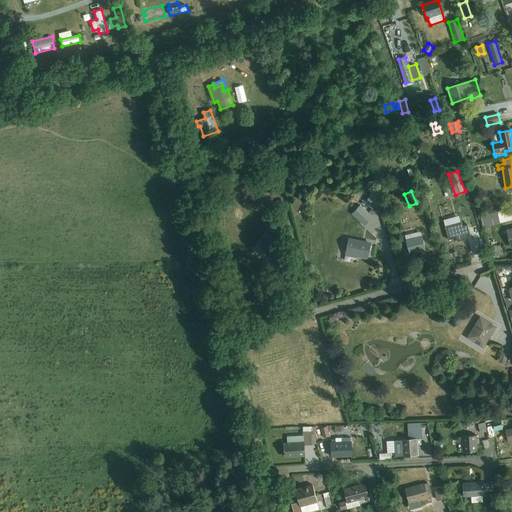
[(365,198),(361,203),(367,208),(371,203),(365,198)]
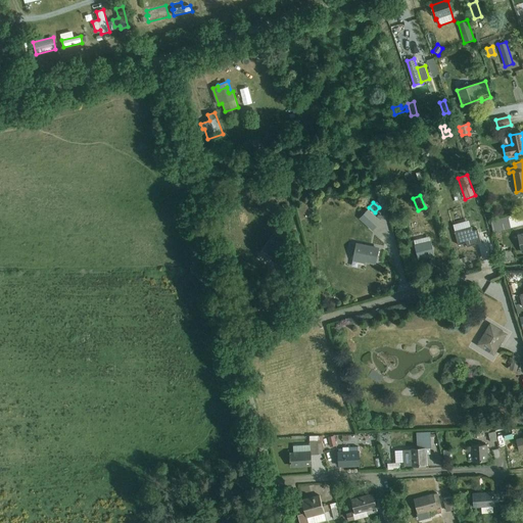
[(368,209),(359,219),(372,231),(381,221),(368,209)]
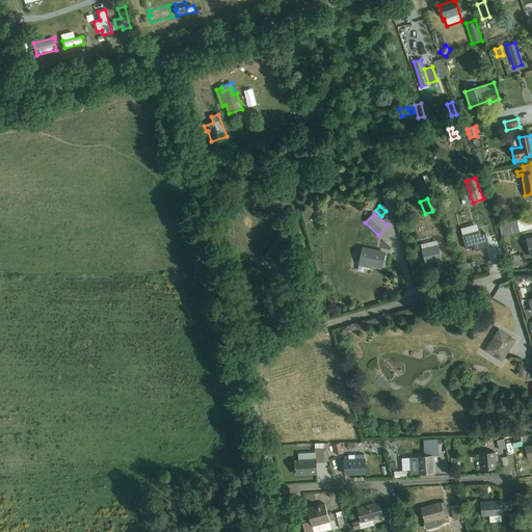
[(531,215),(523,218),(525,231),(531,228),(531,215)]
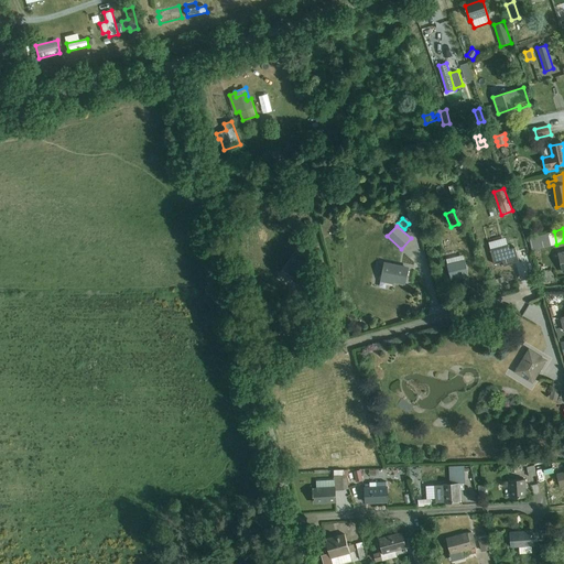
[(556,245),(554,231),(529,237),(532,250),(556,245)]
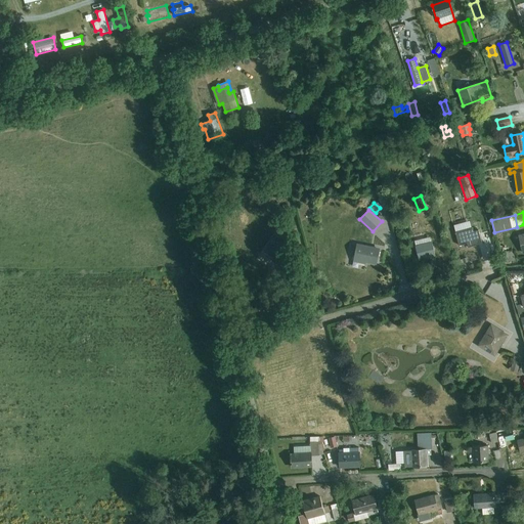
[(471,223),(453,227),(459,246),(467,244),(468,247),(482,244),(478,230),(473,231),(471,223)]
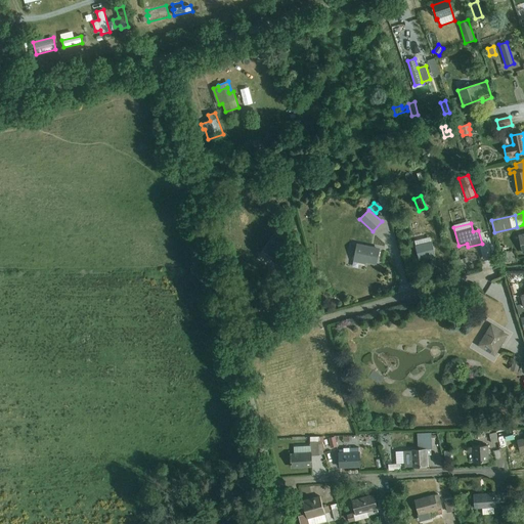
[(276,235),(265,253),(273,258),(271,260),(278,265),(290,250),(285,246),(287,243),(276,235)]
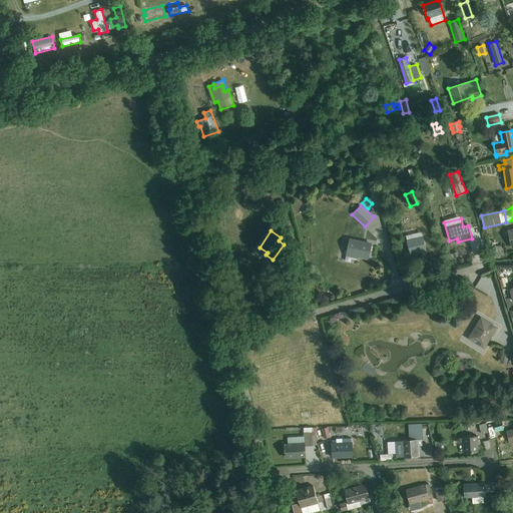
[(421,232),(406,235),(410,254),(426,250),(423,236),(422,236),(421,232)]
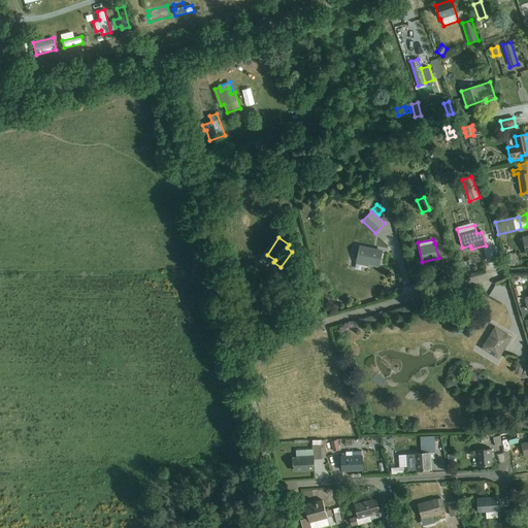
[(360,244),(356,263),(368,266),(368,265),(378,266),(383,249),(360,244)]
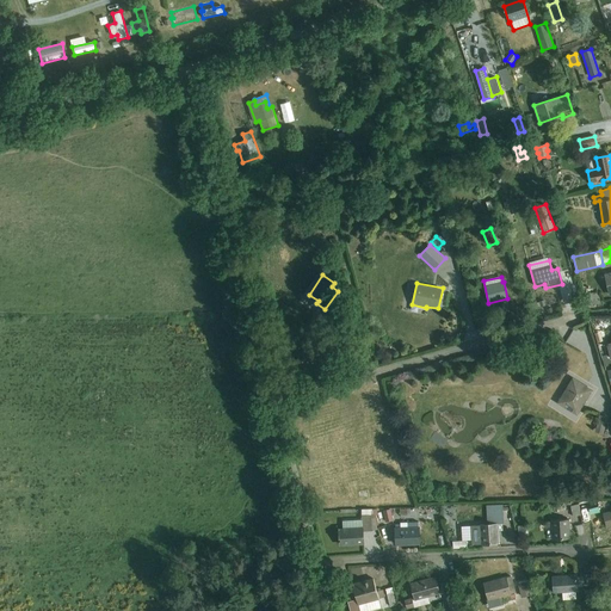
[(573,378),(557,403),(576,415),(592,390),(573,378)]
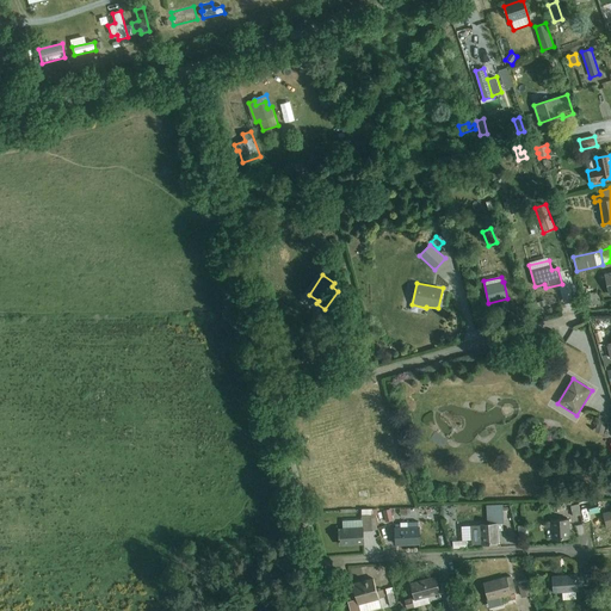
[(599,414),(594,432),(604,433),(608,417),(599,414)]
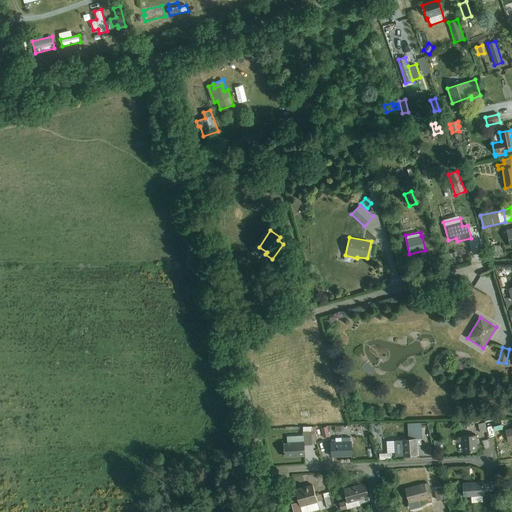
[(365,371),(370,365),(360,357),(355,363),(365,371)]
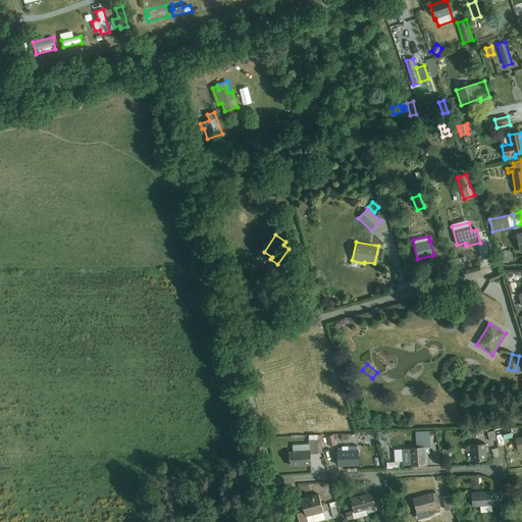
[(493,430),(486,432),(489,441),(496,439),(493,430)]
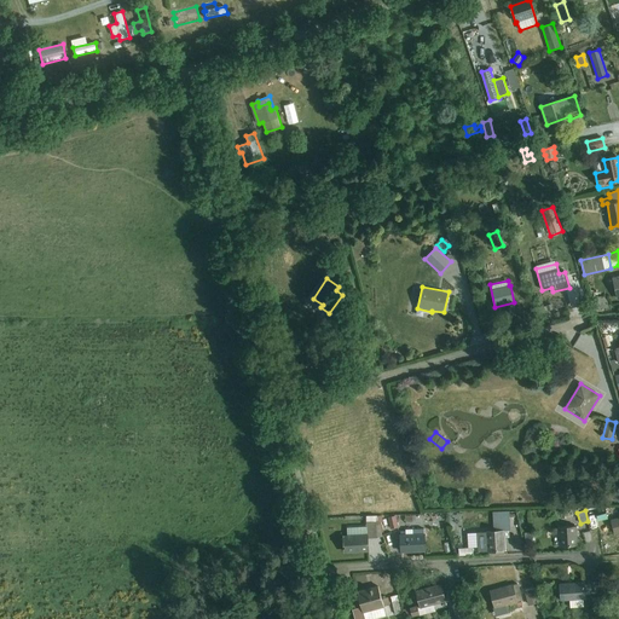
[(486,531),(487,551),(504,550),(503,538),(509,538),(508,530),(510,530),(510,512),(493,512),(493,530),(486,530),(486,531)]
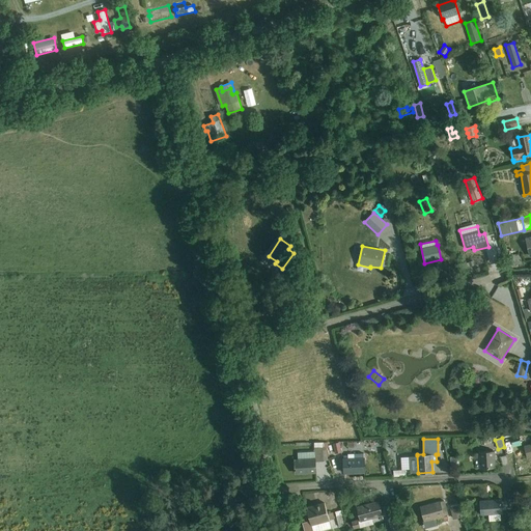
[(395,440),(384,442),(386,452),(397,450),(395,440)]
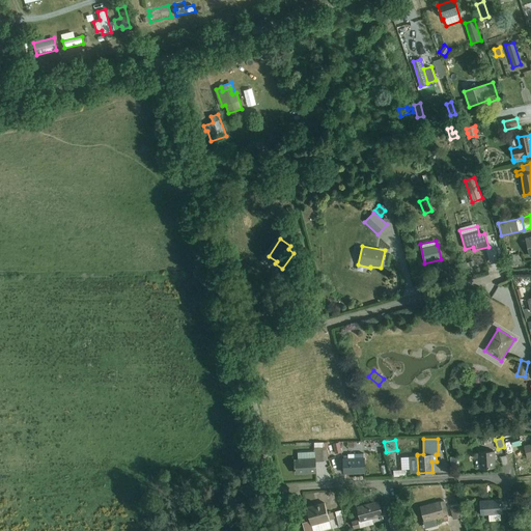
[(314,456),(327,455),(325,442),(313,443),(314,452),(298,453),(298,460),(295,460),(296,474),(315,472),(315,462),(314,456)]
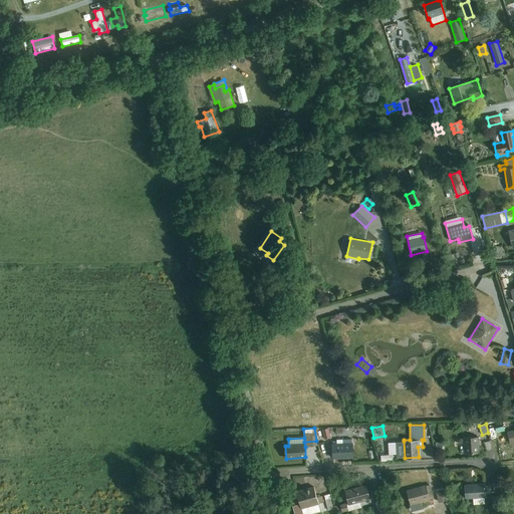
[(478,437),(464,438),(465,454),(479,453),(478,437)]
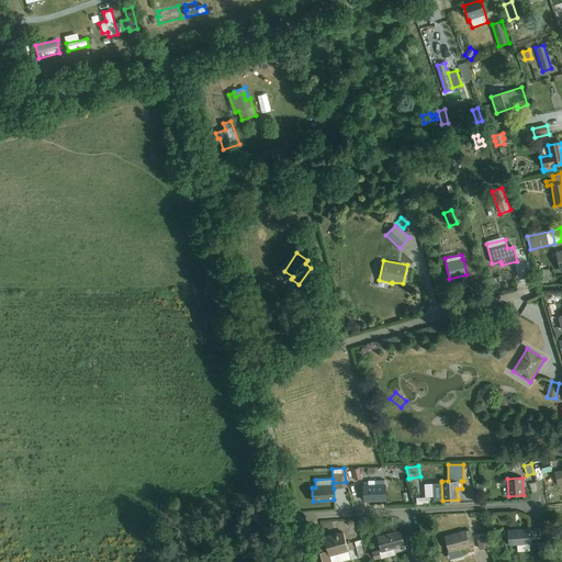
[(363,485),(363,501),(386,499),(385,484),(382,484),(382,480),(368,481),(368,482),(363,482),(363,485)]
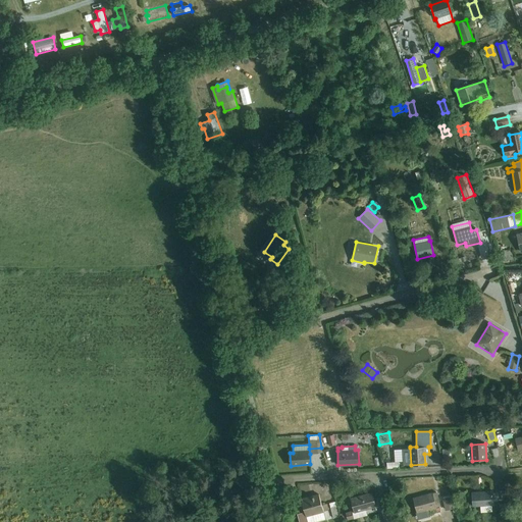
[(411,465),(410,448),(403,449),(403,465),(411,465)]
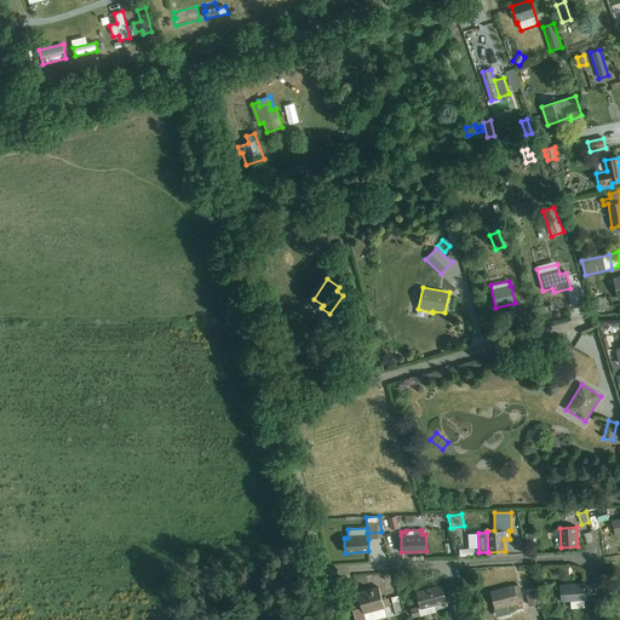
[(585,584),(561,585),(562,602),(570,601),(570,609),(585,608),(584,601),(586,600),(585,584)]
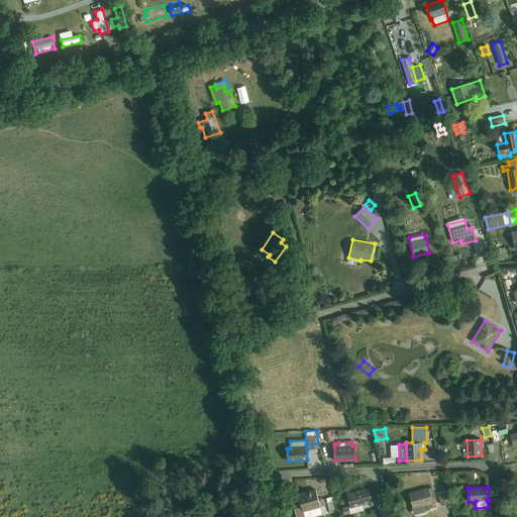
[(351,506),(338,509),(340,515),(349,514),(364,510),(363,505),(372,502),(369,489),(348,494),(351,506)]
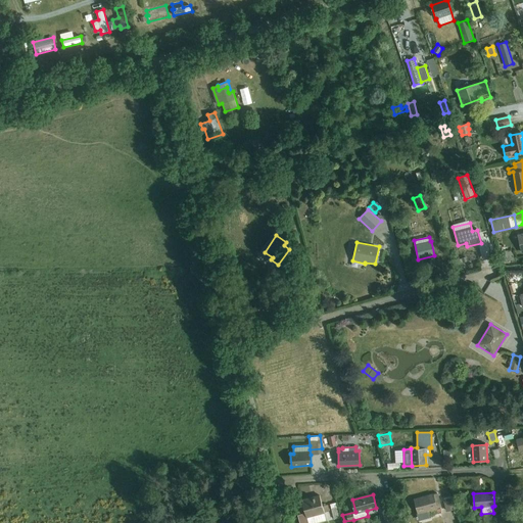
[(434,501),(433,494),(415,500),(418,513),(416,514),(418,520),(431,517),(429,511),(437,509),(437,508),(441,507),(439,500),(434,501)]
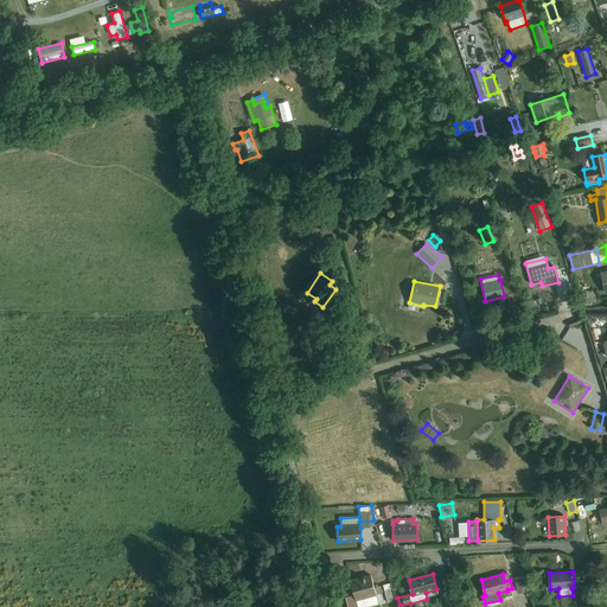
[(355,595),(357,606),(366,606),(378,605),(376,595),(376,594),(382,593),(379,586),(374,587),(371,575),(350,581),(355,595)]
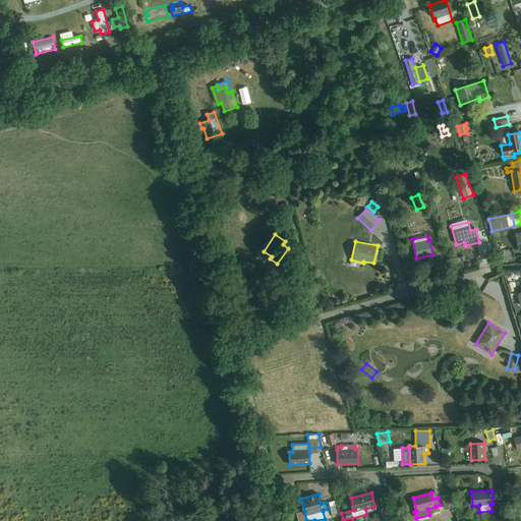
[(451,495),(442,497),(445,509),(454,507),(451,495)]
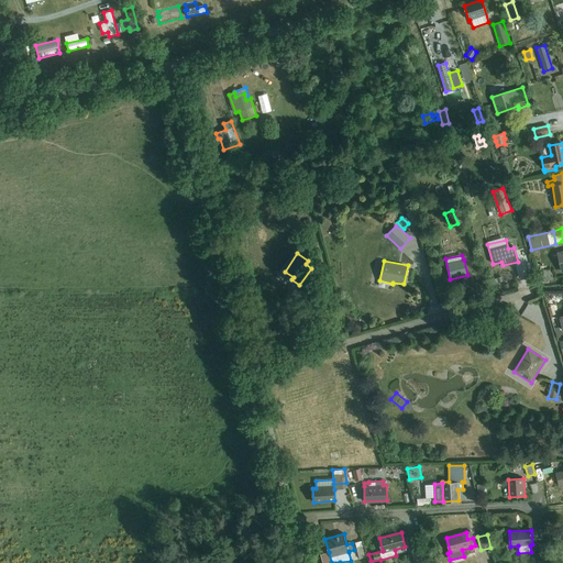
[(552,542),(538,543),(538,553),(541,553),(541,555),(545,554),(547,550),(553,549),(552,542)]
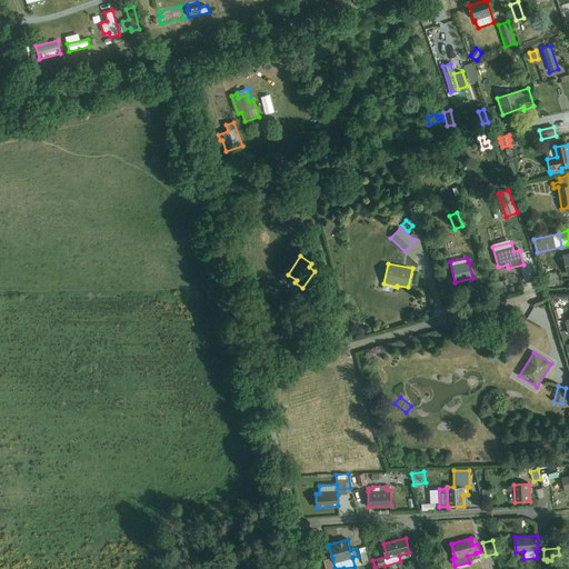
[(366,552),(360,553),(363,565),(370,563),(367,552),(366,552)]
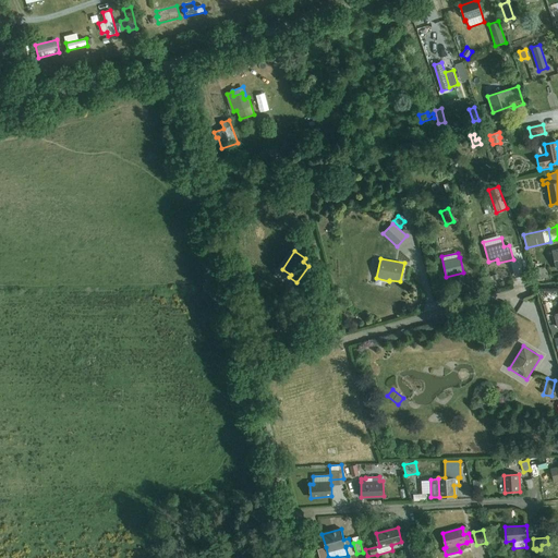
[(420,557),(417,545),(402,549),(404,557),(420,557)]
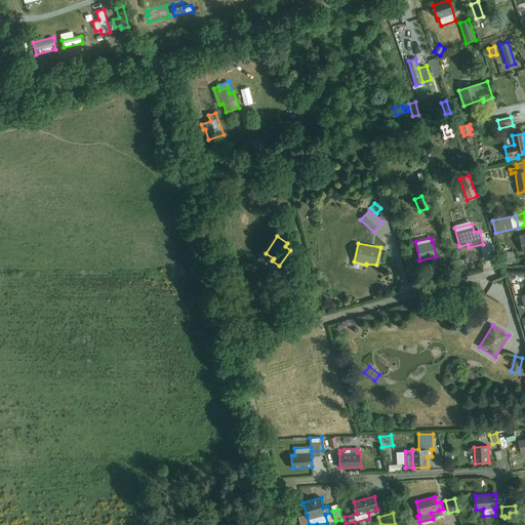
[(309,524),(307,515),(298,517),(300,524),(309,524)]
